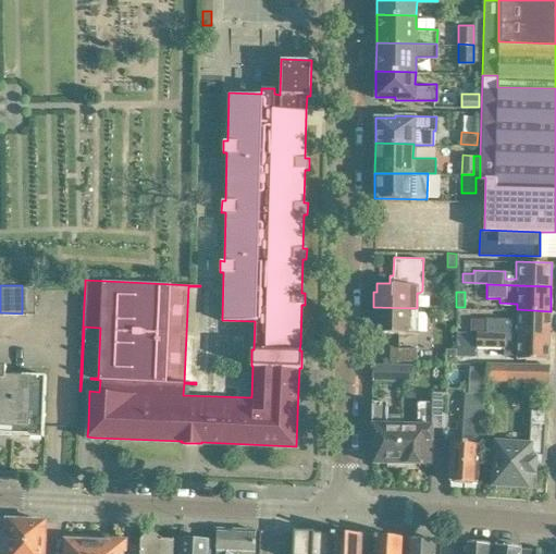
[(417,308),(373,307),(372,323),(375,323),(375,332),(416,332),(417,308)]
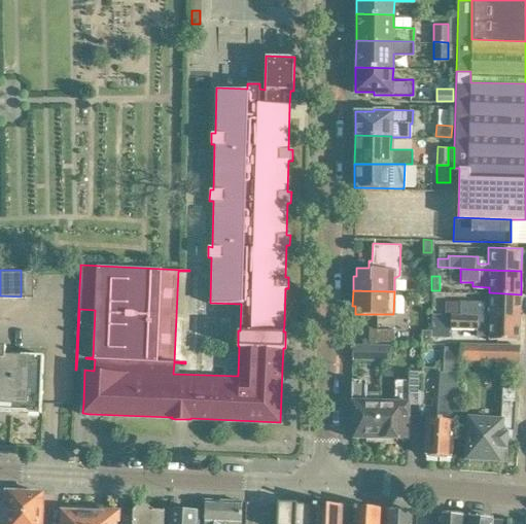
[(445,314),(450,314),(520,317),(521,294),(489,292),(489,301),(445,300),(445,314)]
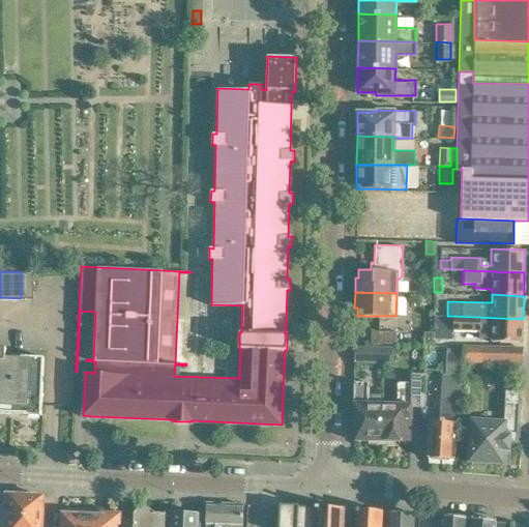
[(523,319),(452,316),(452,329),(478,329),(478,335),(491,335),(491,341),(522,341),(523,319)]
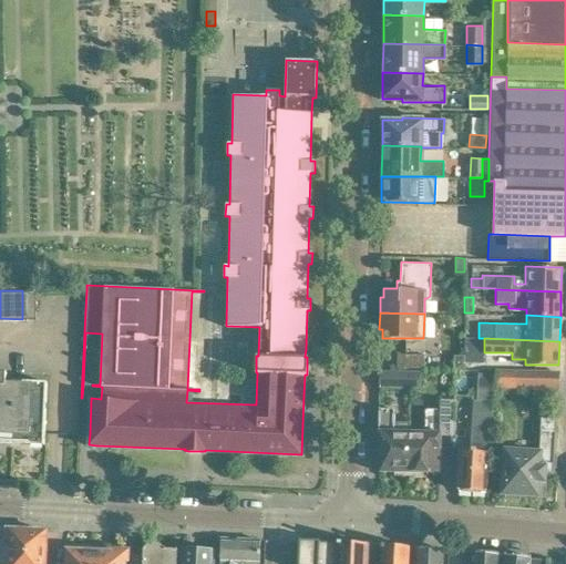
[(463,368),(463,354),(453,354),(453,368),(463,368)]
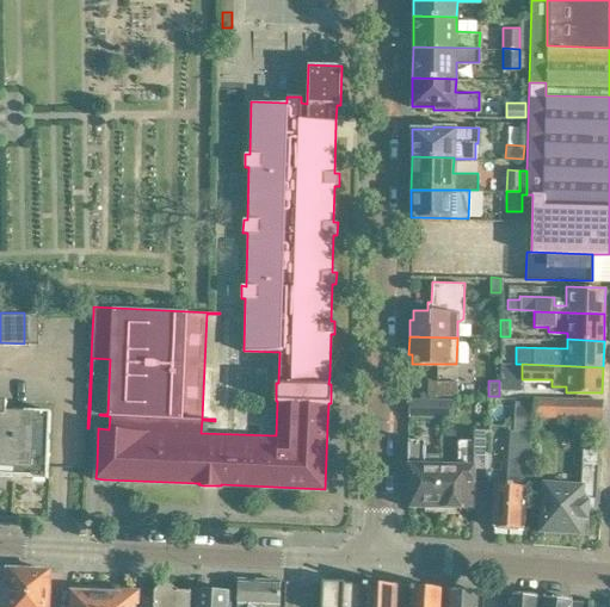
[(0,474),(31,476),(31,475),(44,476),(44,477),(47,477),(50,410),(6,408),(6,400),(0,398),(0,474)]
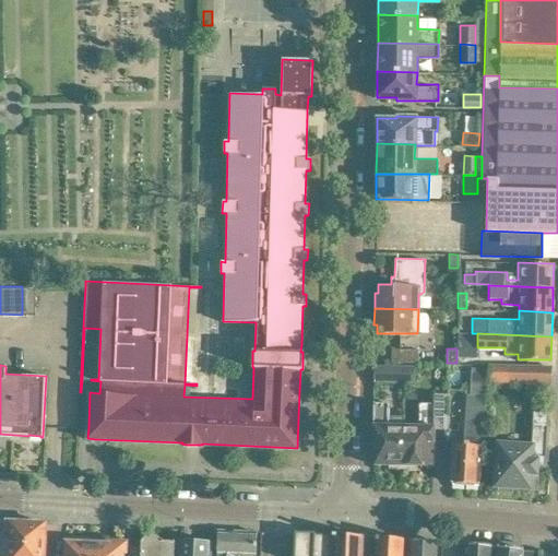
[(374,365),(372,380),(413,381),(413,366),(374,365)]
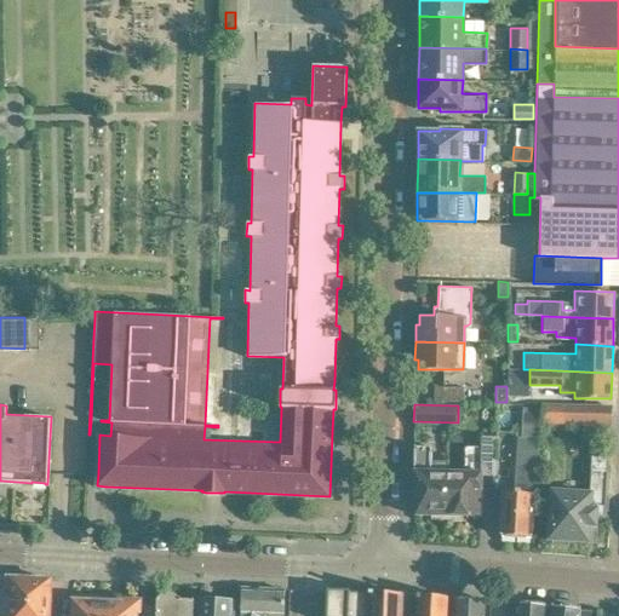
[(540,421),(568,421),(611,422),(611,406),(542,404),(540,421)]
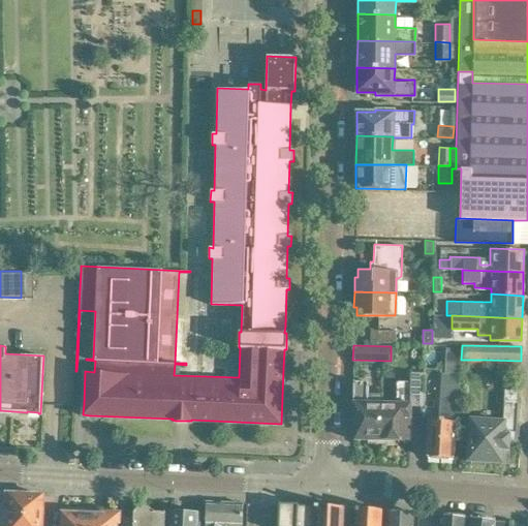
[(443,364),(443,372),(457,372),(457,365),(443,364)]
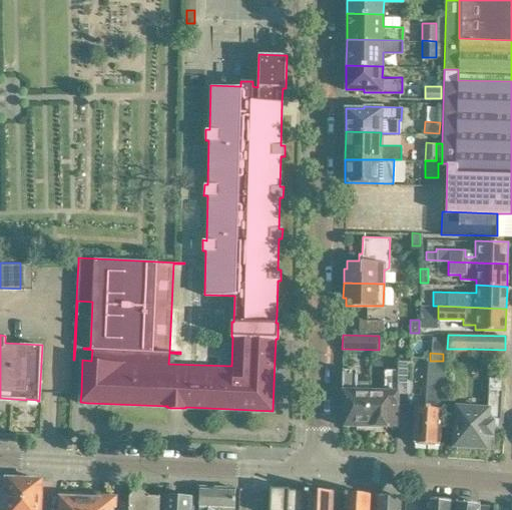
[(369,391),(369,426),(395,426),(395,404),(398,404),(398,393),(409,393),(409,361),(398,360),(398,370),(384,370),(383,391),(370,391),(369,391)]
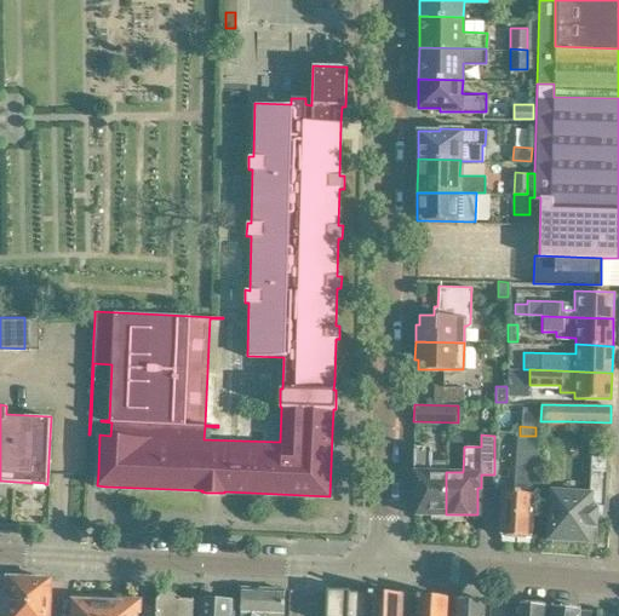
[(499,534),(531,536),(537,438),(516,437),(513,491),(503,491),(499,534)]
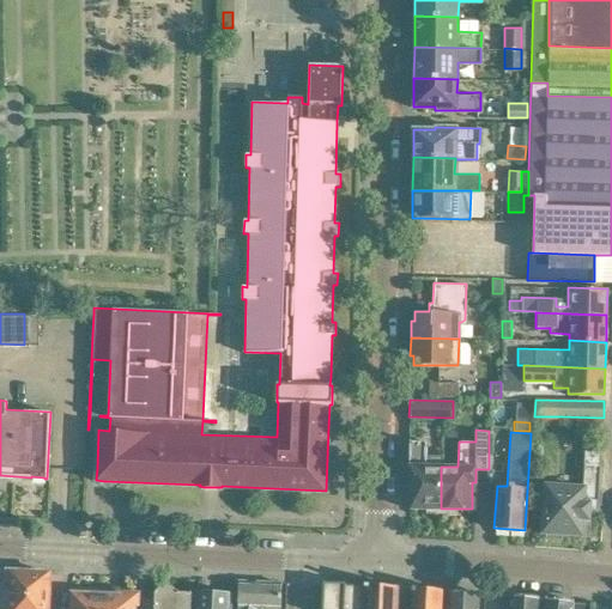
[(411,509),(441,509),(441,467),(442,467),(442,454),(425,454),(425,440),(408,440),(408,486),(411,486),(411,509)]
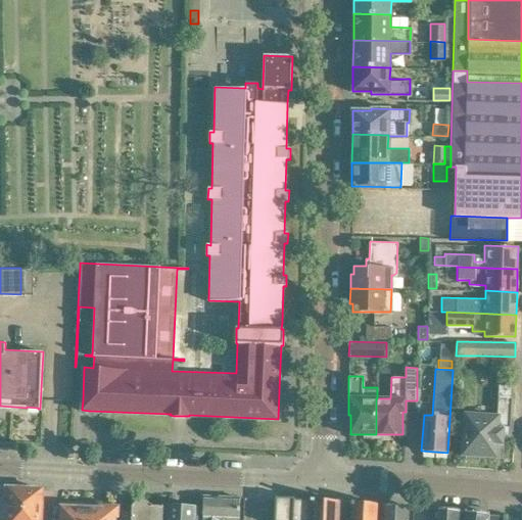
[(503,435),(510,435),(513,385),(497,384),(495,416),(464,414),(464,416),(459,416),(458,430),(464,430),(463,454),(463,459),(475,460),(475,455),(495,457),(495,453),(502,454),(503,435)]
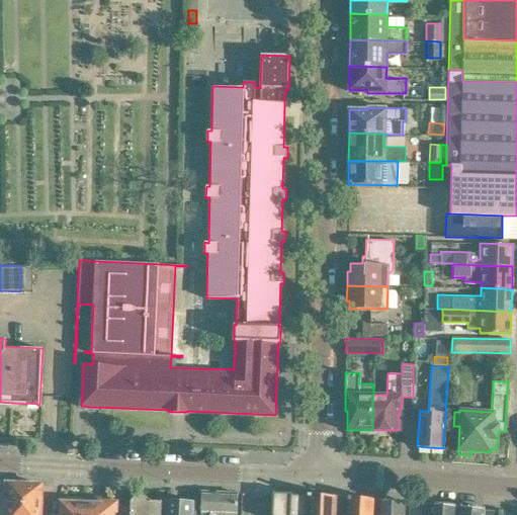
[(40,514),(42,484),(3,482),(1,514),(40,514)]
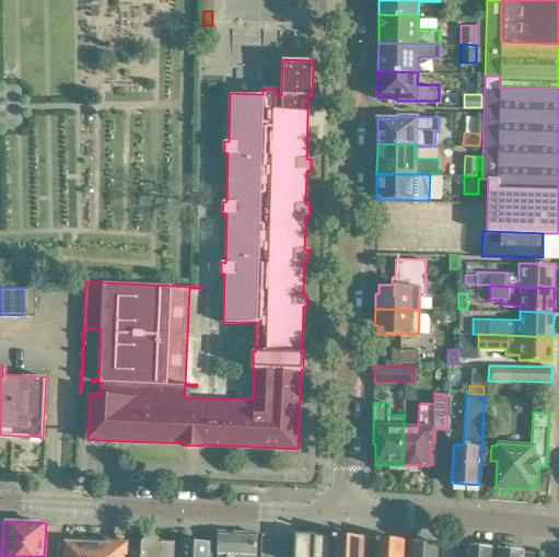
[(255,556),(256,532),(218,531),(216,556),(255,556)]
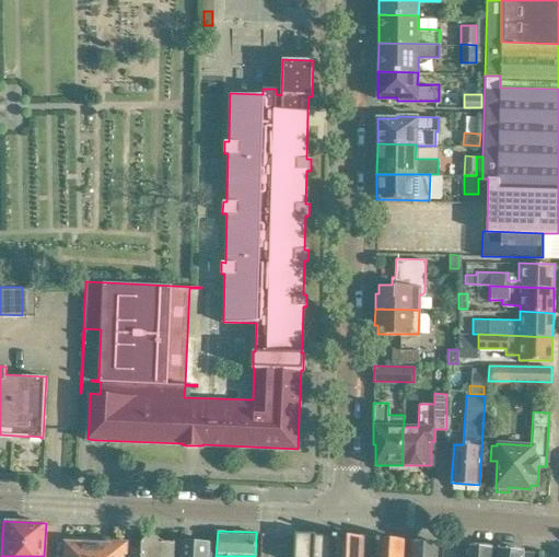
[(293,556),(330,556),(332,535),(315,534),(315,533),(295,532),(293,556)]
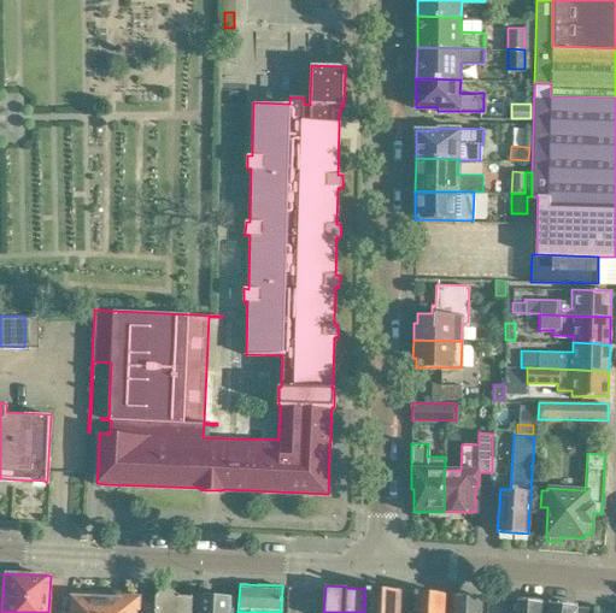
[(365,589),(364,612),(398,612),(399,590),(365,589)]
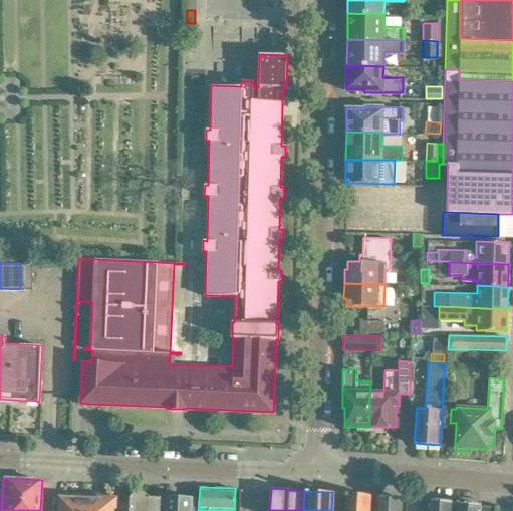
[(89,510),(89,498),(87,498),(87,494),(59,493),(58,510),(89,510)]
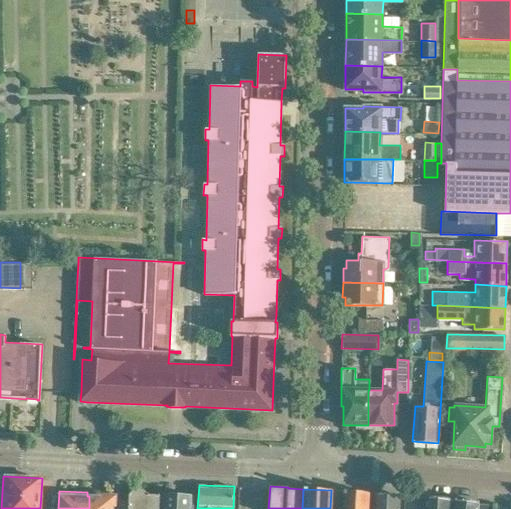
[(158,508),(159,495),(158,495),(146,495),(143,491),(135,491),(132,494),(130,494),(129,493),(129,499),(118,499),(116,508),(158,508)]
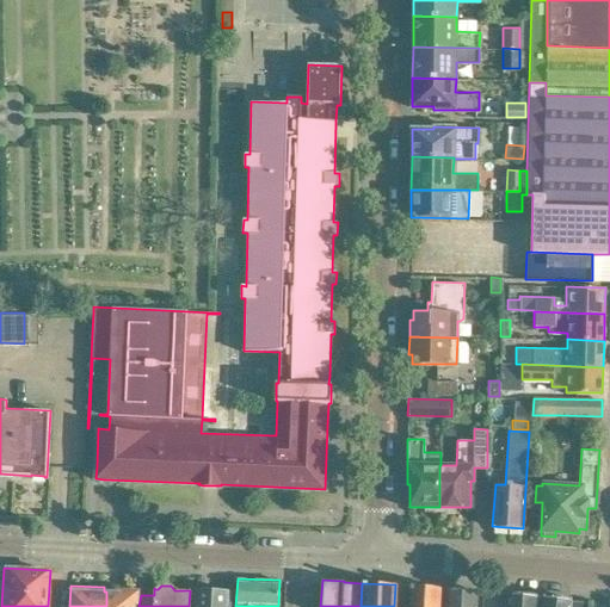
[(411,586),(410,606),(438,606),(441,588),(411,586)]
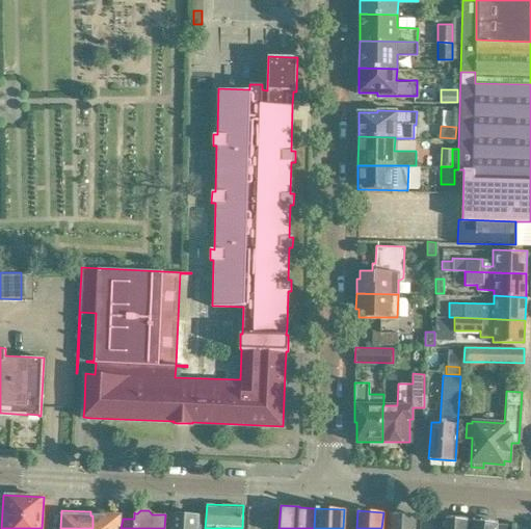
[(170,514),(169,528),(198,528),(200,516),(185,516),(185,512),(176,511),(176,514),(170,514)]
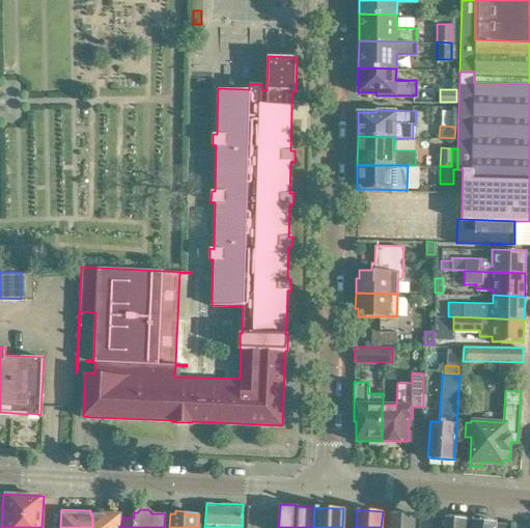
[(413,527),(414,512),(389,511),(387,527),(413,527)]
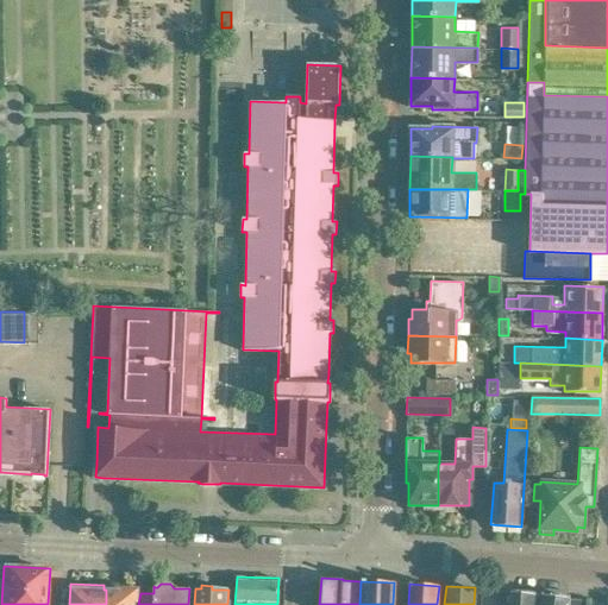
[(133,604),(135,591),(106,590),(106,604),(133,604)]
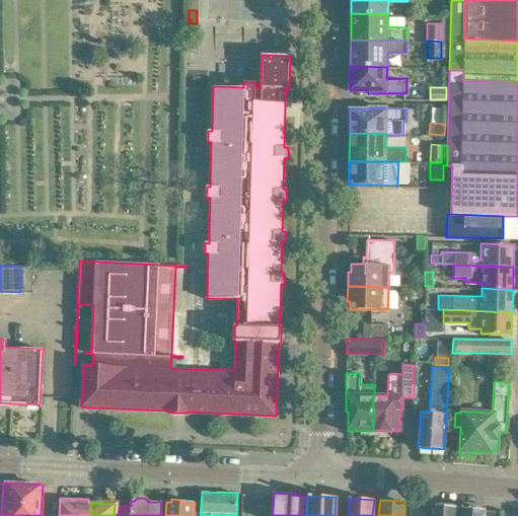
[(454,515),(455,505),(432,504),(431,515),(454,515)]
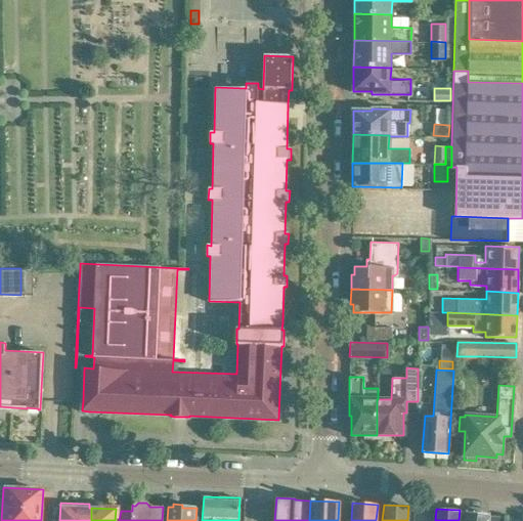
[(466,511),(464,520),(503,520),(504,516),(489,515),(489,513),(466,511)]
